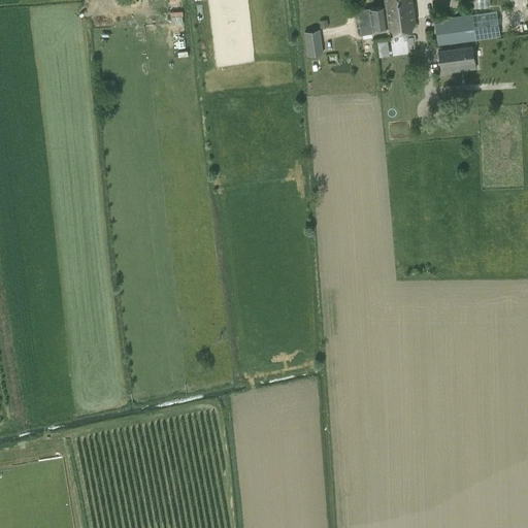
[(388,26),(388,29),(416,26),(411,0),(384,0),(385,6),(388,26)]
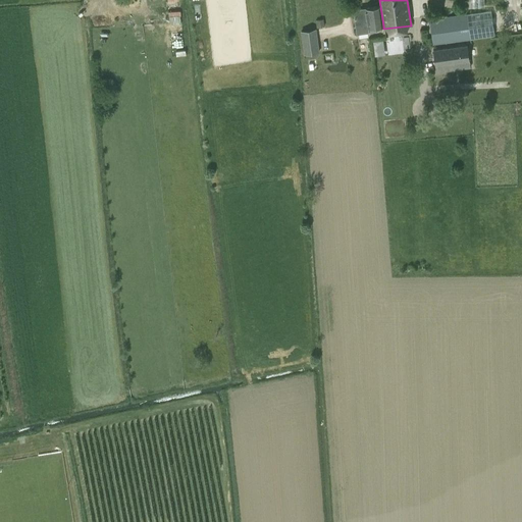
[(383,25),(380,6),(352,9),(355,35),(377,32),(376,27),(383,25)]
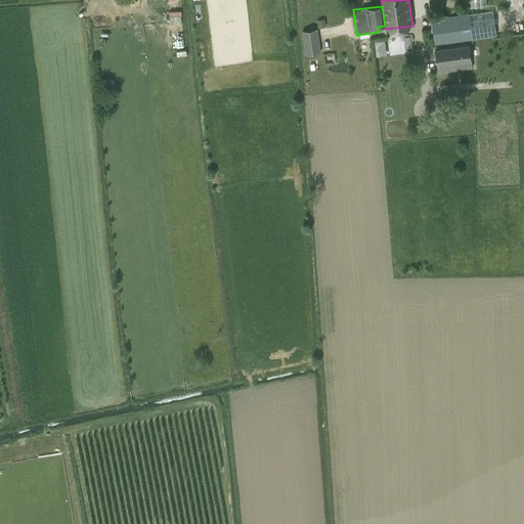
[(183,9),(171,10),(172,23),(183,22),(183,9)]
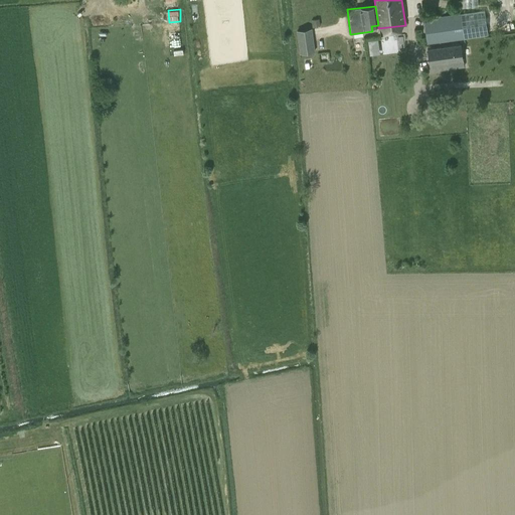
[(488,34),(485,10),(423,19),(427,43),(488,34)]
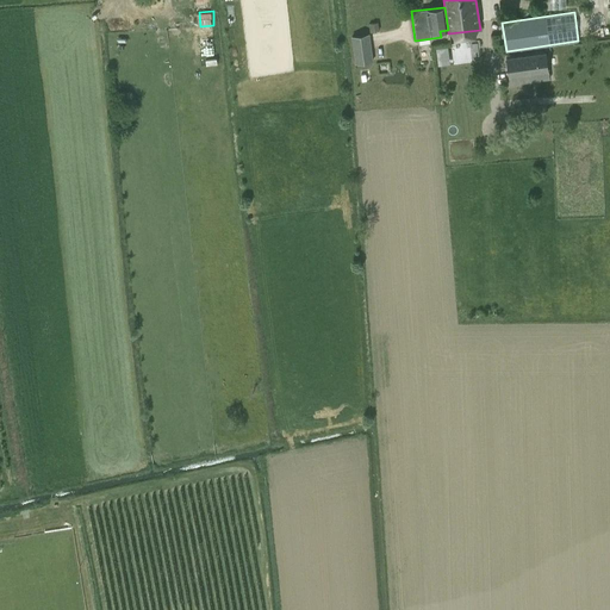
[(375,33),(381,26),(375,20),(369,27),(375,33)]
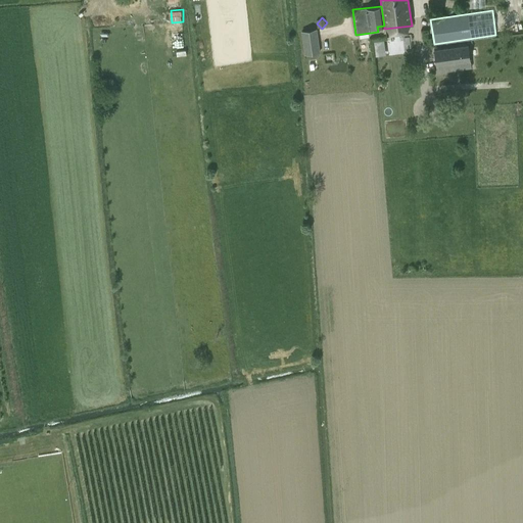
[(320,52),(317,30),(302,32),(305,54),(320,52)]
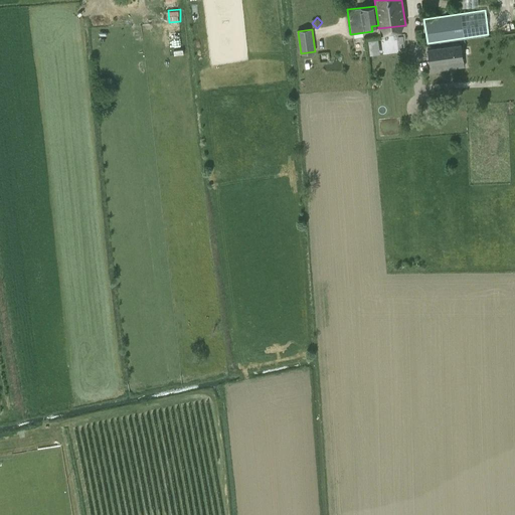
[(398,52),(406,51),(404,34),(396,35),(398,52)]
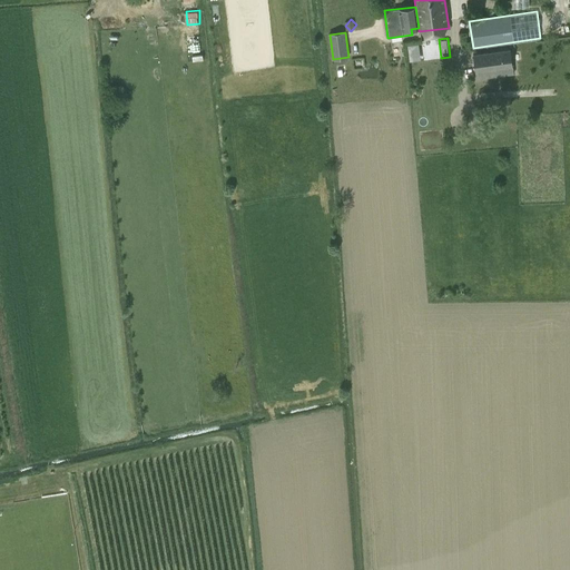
[(475,60),(471,60),(474,85),(517,80),(513,56),(475,60)]
